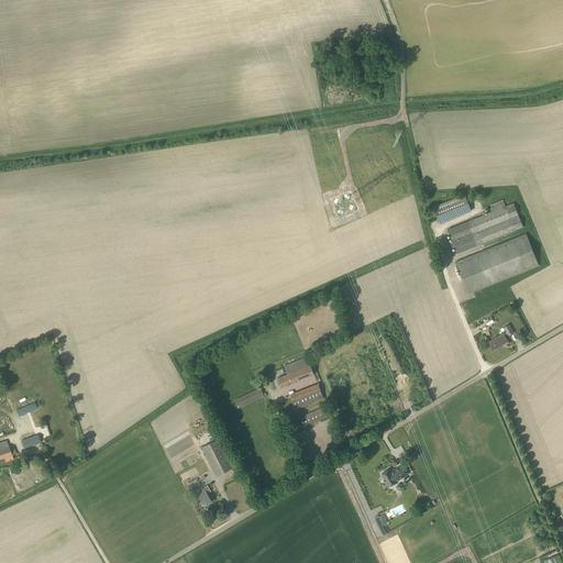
[(440,224),(472,211),(464,195),(433,207),(440,224)]
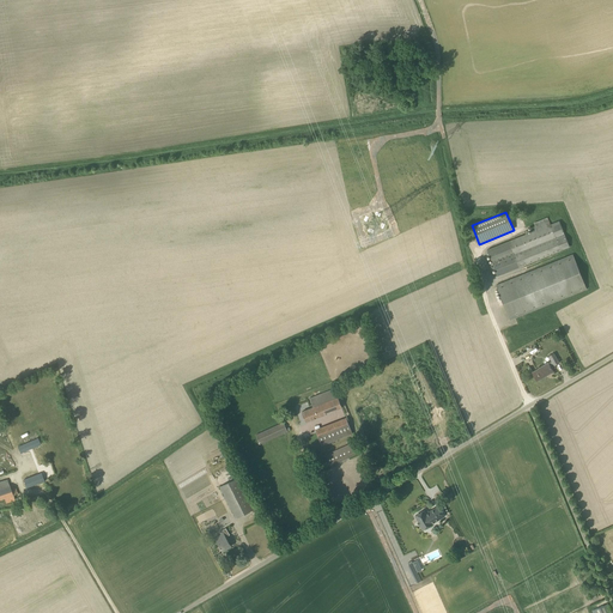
[(559,220),(550,224),(547,217),(534,222),(535,225),(530,228),(532,231),(529,232),(527,229),(523,230),(526,235),(487,249),(497,275),(570,247),(559,220)]
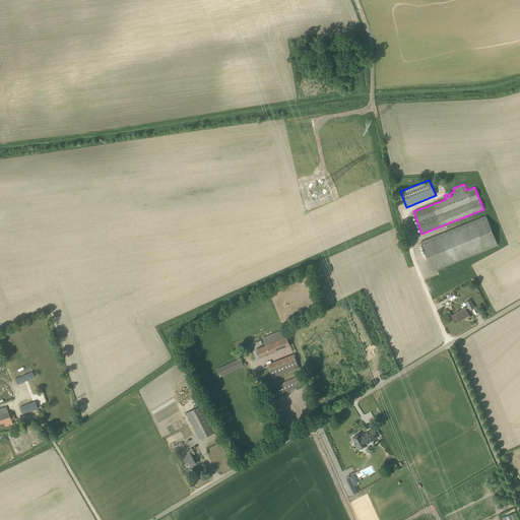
[(433,271),(498,245),(485,215),(420,242),(433,271)]
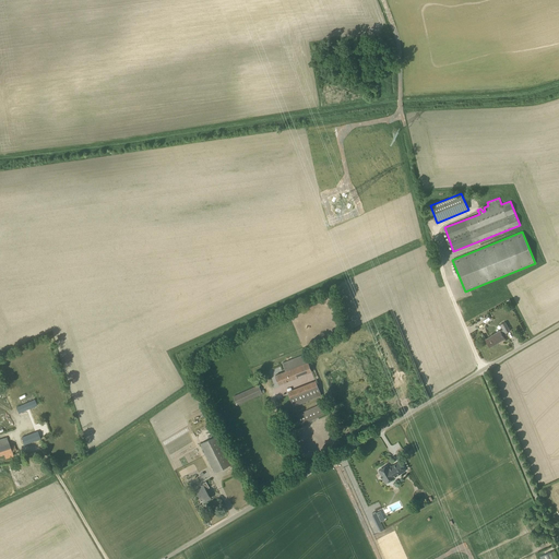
[(502,335),(510,331),(506,322),(501,324),(503,329),(500,331),(499,331),(485,340),(489,347),(504,339),(502,335)]
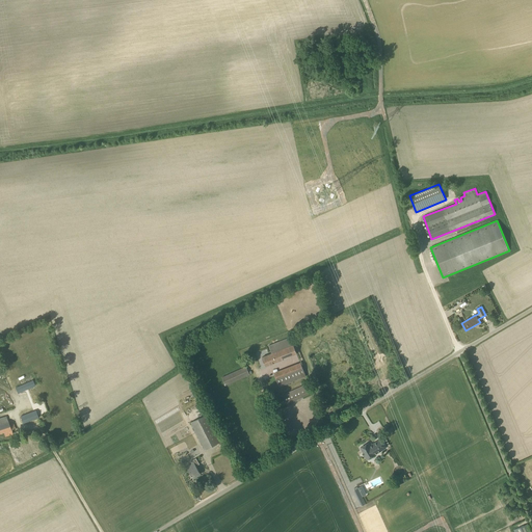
[(290,338),(269,345),(271,352),(262,357),(266,366),(297,353),(290,338)]
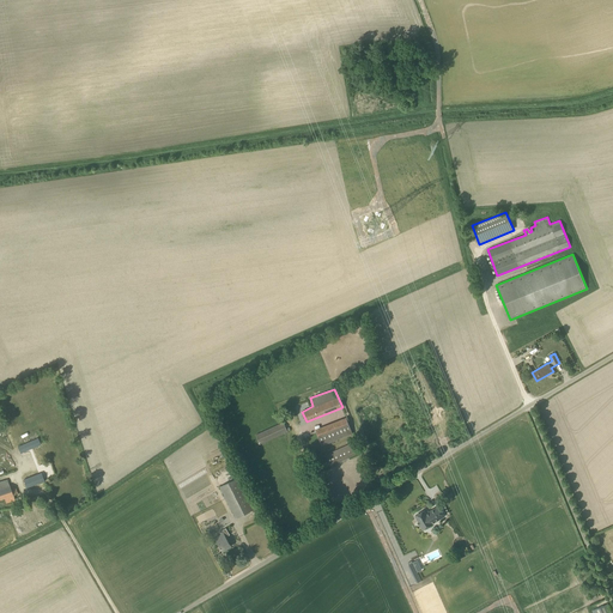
[(322,445),(327,443),(352,434),(346,418),(316,430),(322,445)]
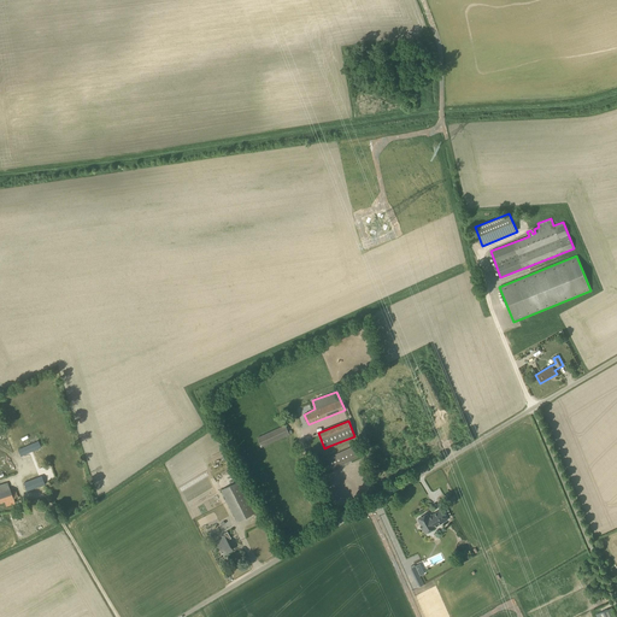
[(262,447),(286,436),(289,434),(286,424),(258,438),(262,447)]
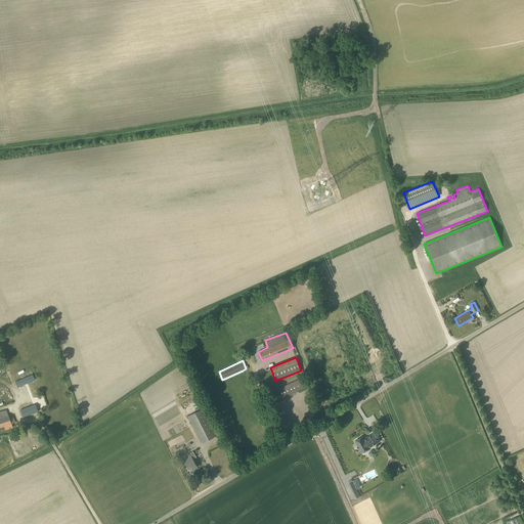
[(28,384),(35,381),(33,375),(23,379),(25,385),(28,383),(28,384)]
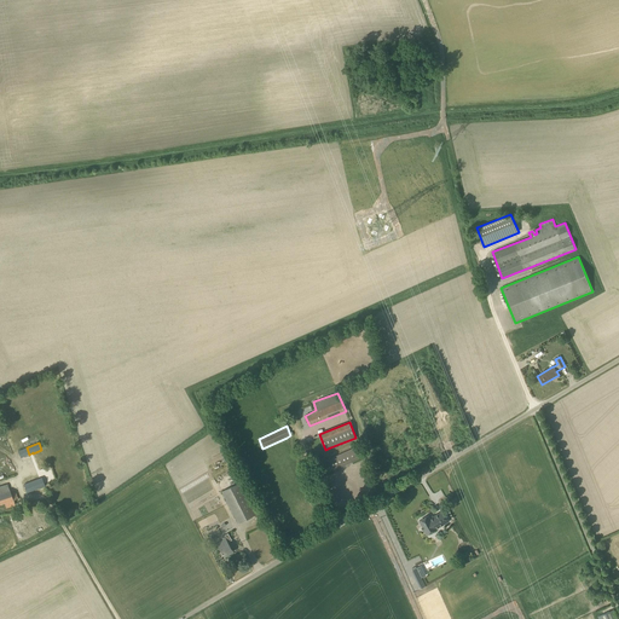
[(333,470),(364,457),(359,445),(329,460),(333,470)]
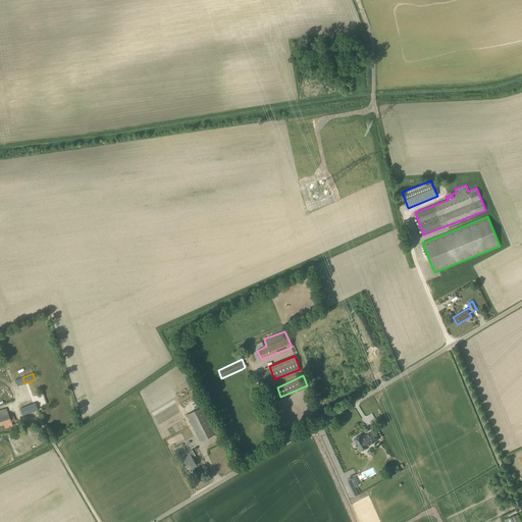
[(22,415),(38,409),(35,403),(27,406),(20,408),(22,415)]
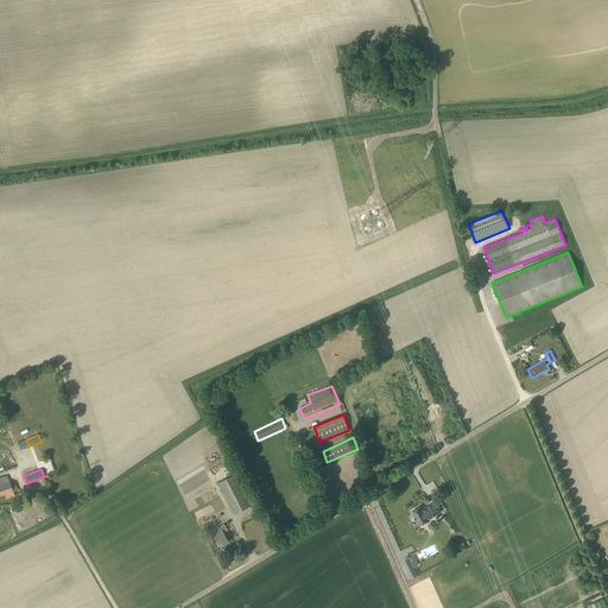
[(234,514),(235,513),(251,506),(235,474),(217,482),(234,514)]
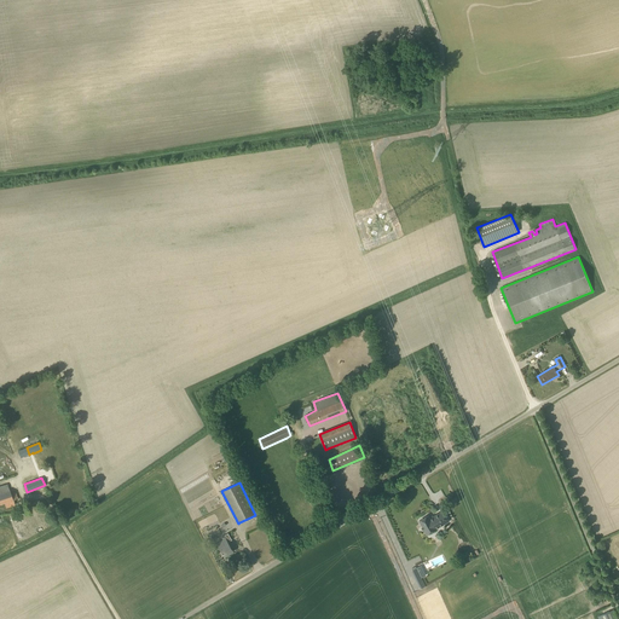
[(10,490),(7,484),(0,486),(0,504),(4,503),(6,508),(15,504),(13,499),(18,498),(16,492),(11,493),(10,490)]
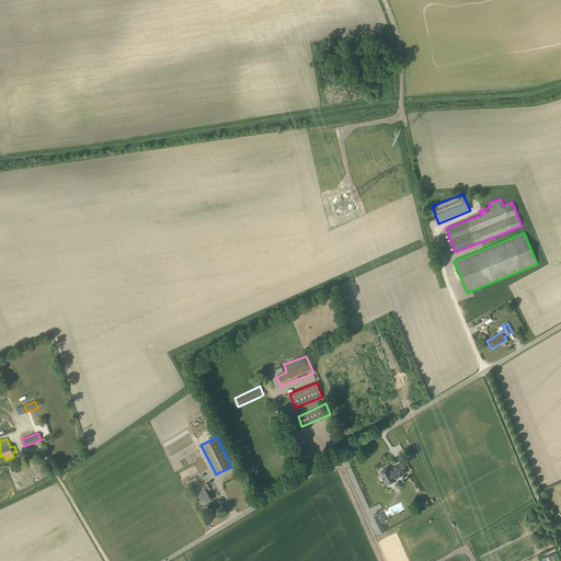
[(408,472),(401,464),(390,470),(388,467),(380,472),(387,484),(396,480),(396,479),(408,472)]
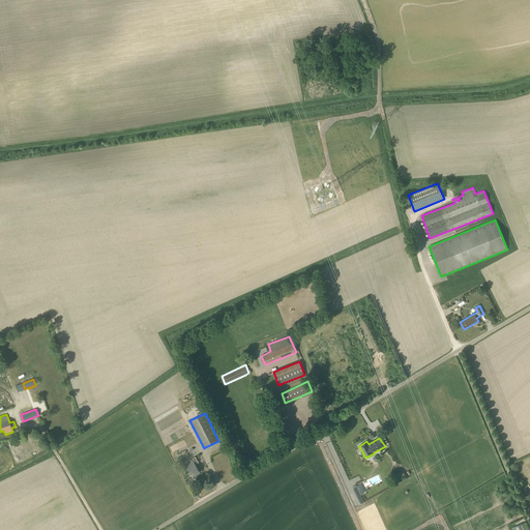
[(193,476),(200,472),(195,464),(199,462),(196,457),(192,459),(192,460),(193,462),(186,465),(193,476)]
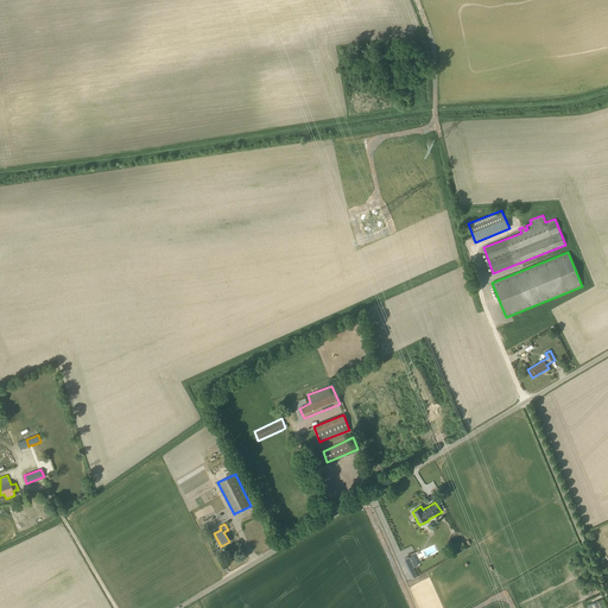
[(410,557),(405,559),(412,575),(417,572),(415,568),(410,557)]
